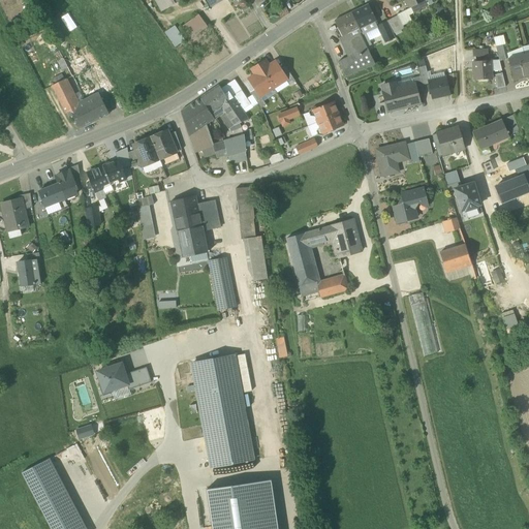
[(155,0),(162,11),(182,0),(155,0)]
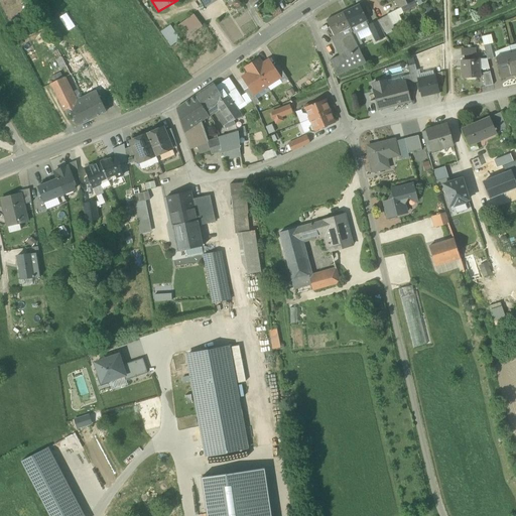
[(395,0),(399,8),(400,8),(401,8),(414,1),(413,0),(395,0)]
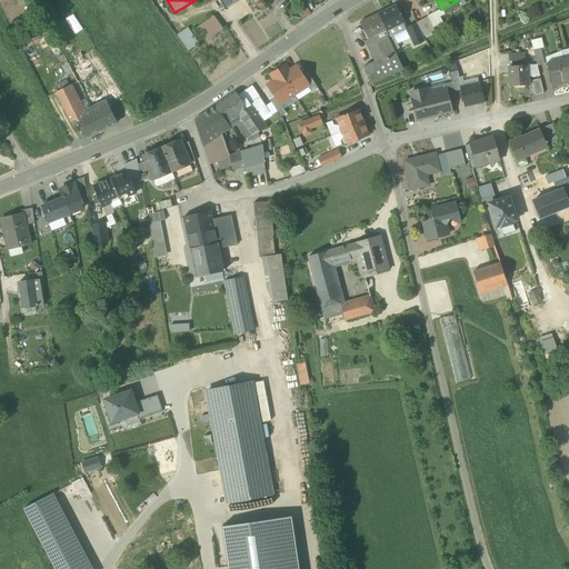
[(512,3),(499,3),(500,17),(513,17),(512,3)]
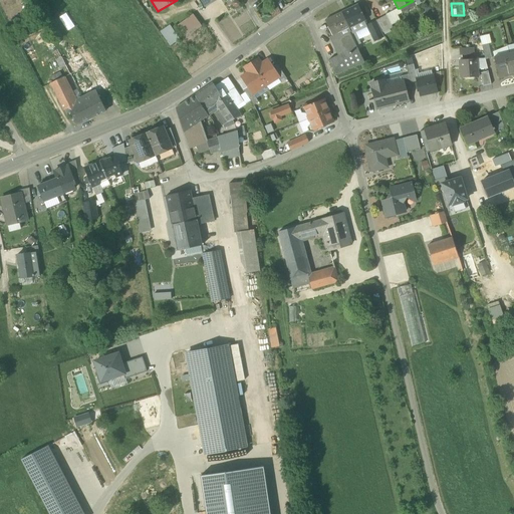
[(357,4),(341,12),(349,28),(364,21),(365,20),(357,4)]
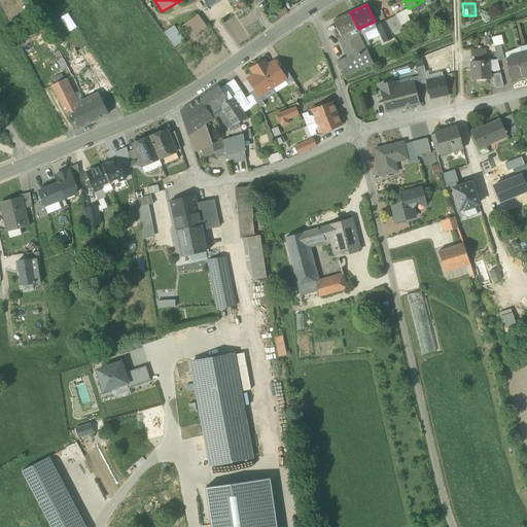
[(36,14),(40,22),(53,14),(48,7),(36,14)]
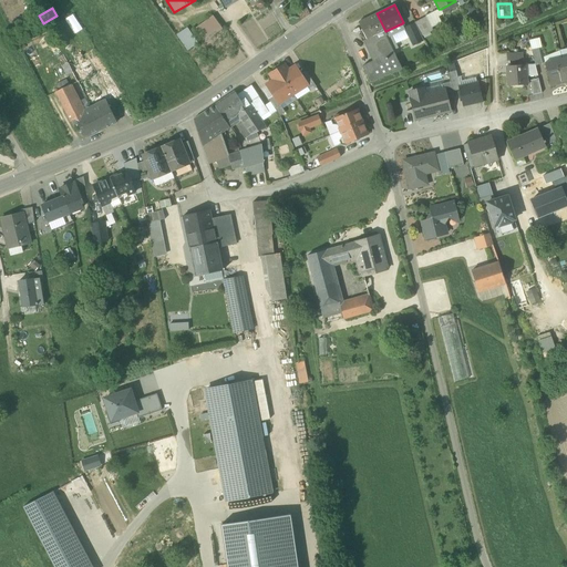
[(439,9),(425,16),(425,17),(426,17),(432,28),(441,22),(439,17),(443,14),(441,9),(440,9),(439,9)]
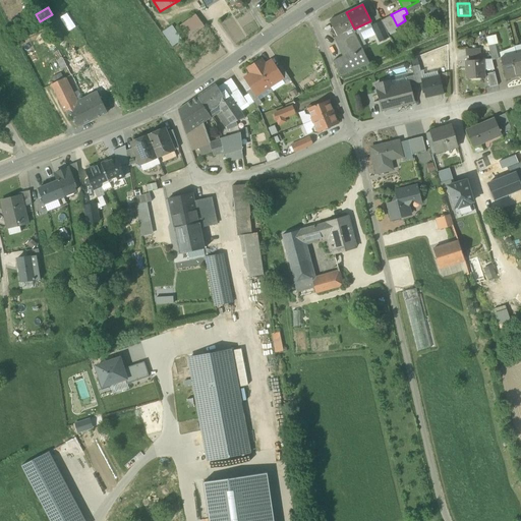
[(67,12),(60,16),(69,31),(76,26),(67,12)]
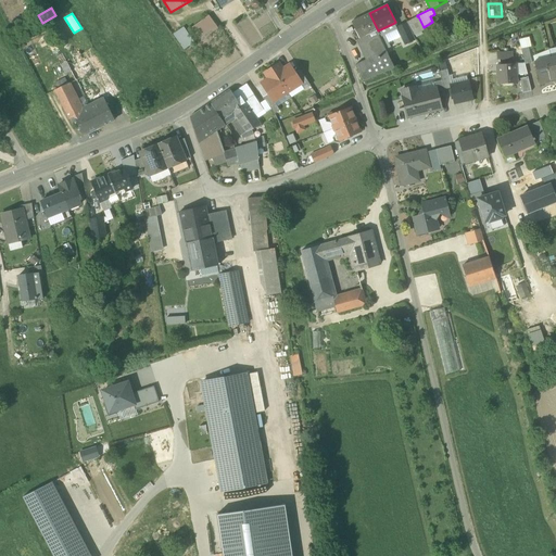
[(361,39),(378,30),(369,13),(352,22),(361,39)]
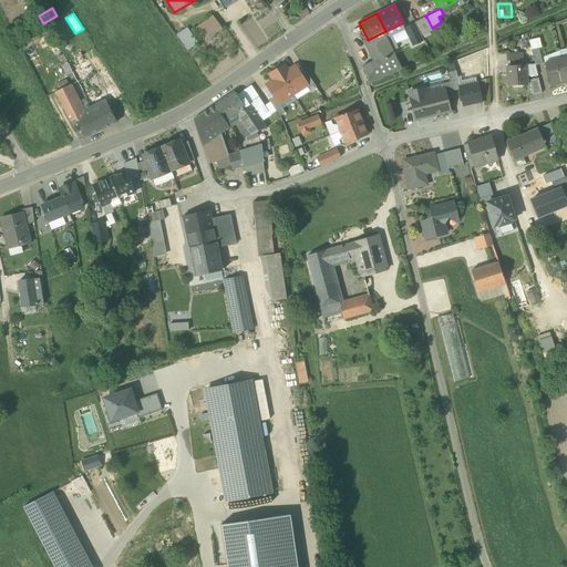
[(195,28),(204,40),(219,29),(210,17),(195,28)]
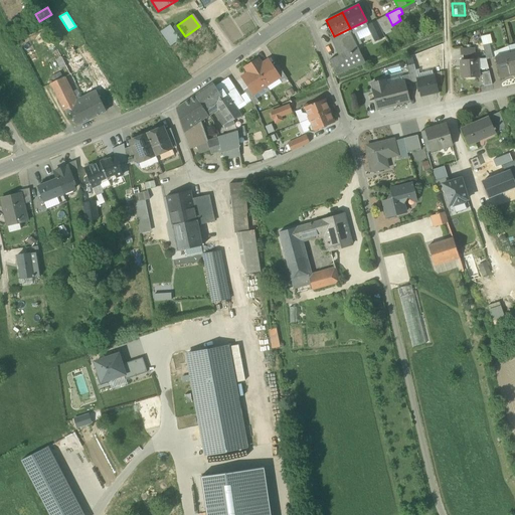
[(386,15),(376,21),(383,33),(393,27),(392,25),(387,15),(386,15)]
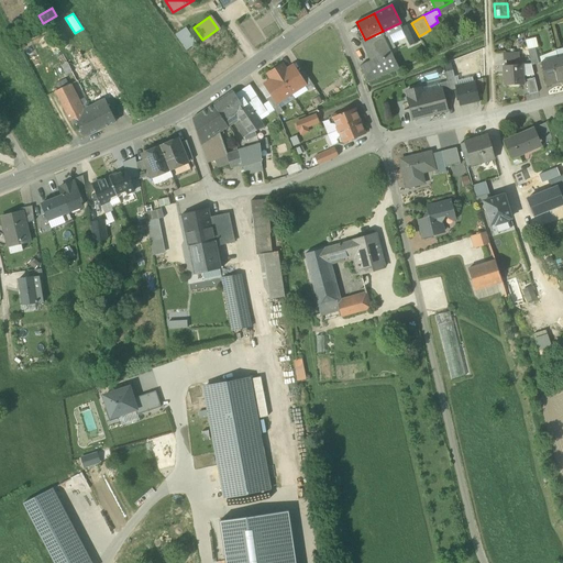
[(385,35),(386,37),(389,35),(401,30),(401,28),(399,23),(383,31),(385,35)]
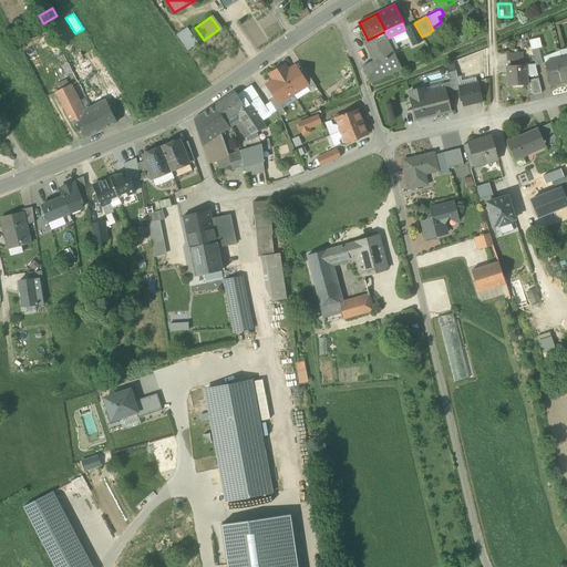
[(414,23),(404,28),(404,30),(409,38),(413,45),(423,41),(414,23)]
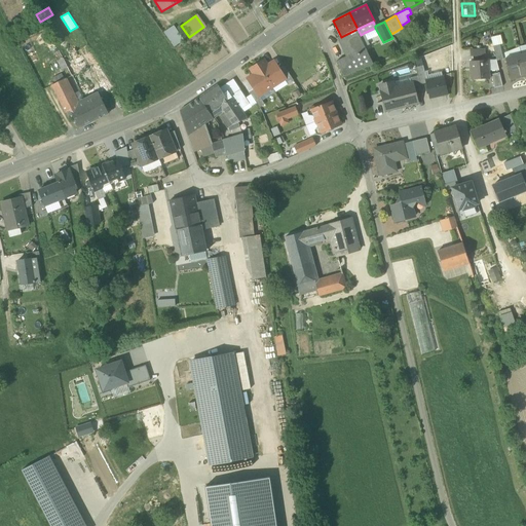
[(165,33),(174,45),(183,39),(174,27),(165,33)]
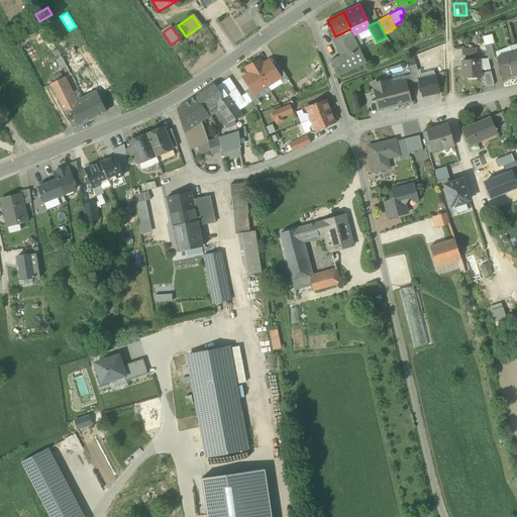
[(357,32),(360,39),(373,34),(369,27),(357,32)]
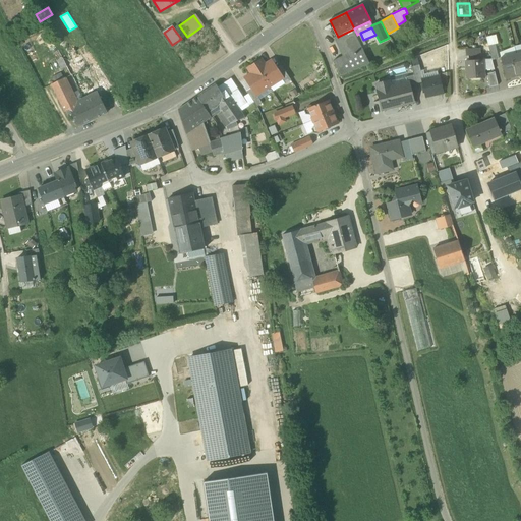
[(354,29),(338,37),(348,58),(362,51),(361,47),(354,34),(356,33),(354,29)]
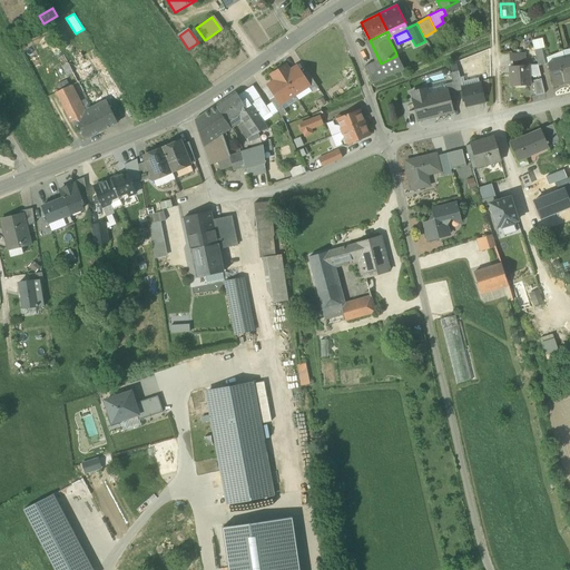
[(395,51),(400,49),(397,43),(394,36),(391,38),(390,36),(387,37),(395,51)]
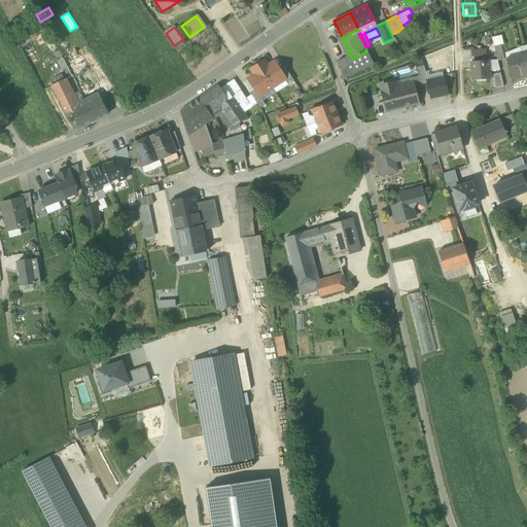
[(494,46),(501,44),(503,44),(501,35),(492,38),(494,46)]
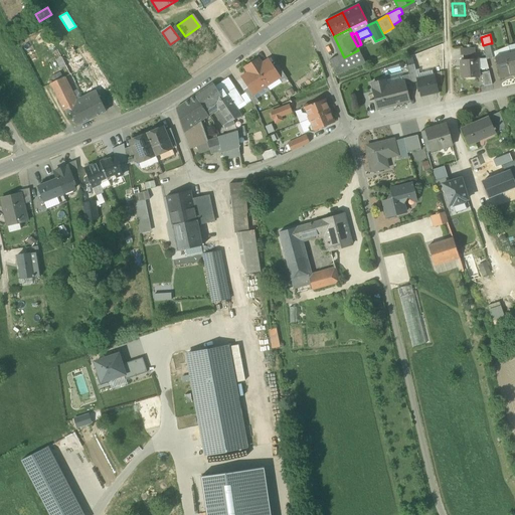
[(365,63),(358,50),(344,57),(334,36),(328,38),(335,53),(328,57),(334,75),(365,63)]
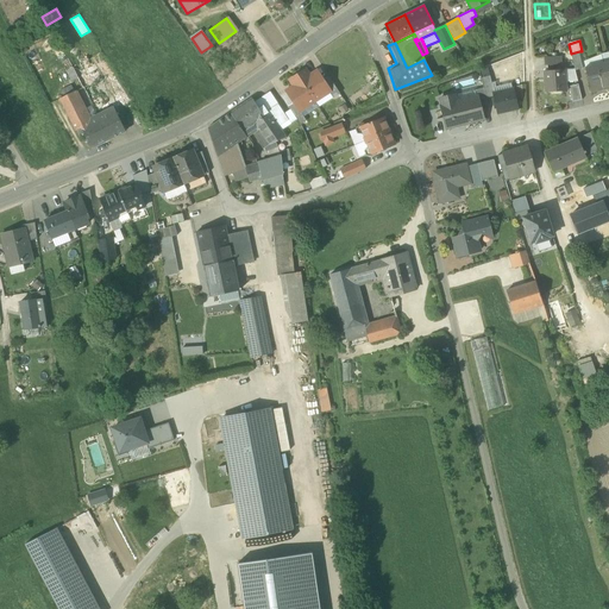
[(575,69),(575,70),(584,68),(579,51),(571,54),(575,69)]
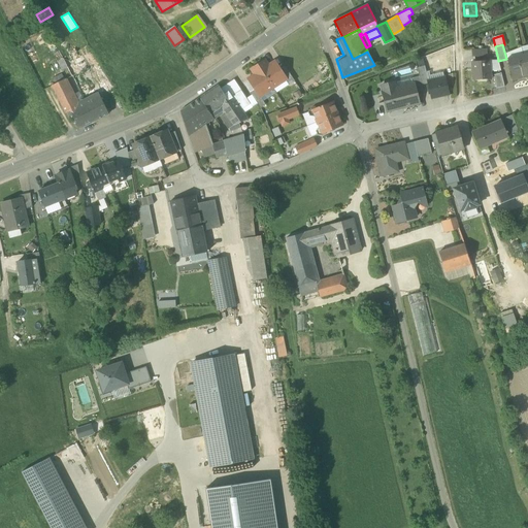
[(507,60),(524,56),(522,46),(506,54),(507,60)]
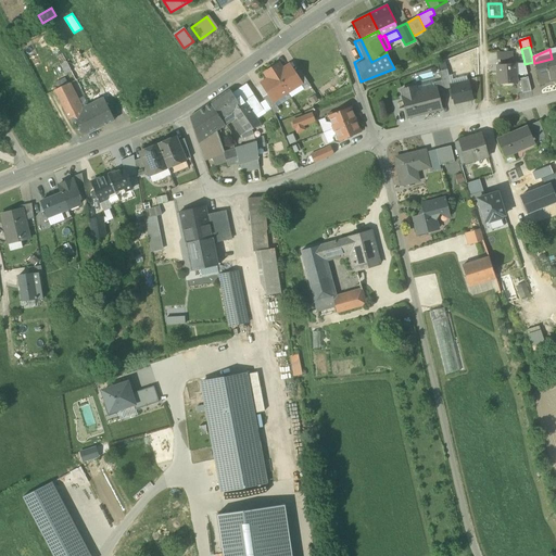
[(86,57),(78,60),(84,71),(91,67),(86,57)]
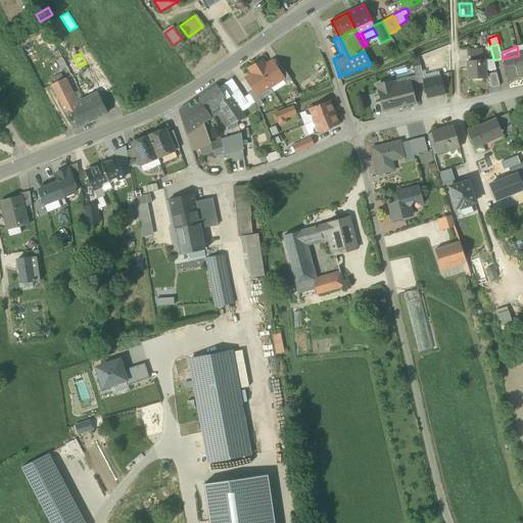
[(508,78),(522,73),(519,55),(503,59),(508,78)]
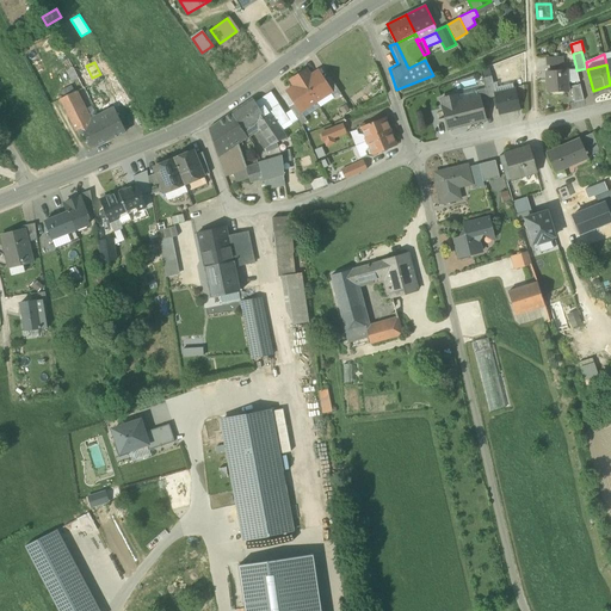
[(318,72),(325,81),(331,78),(323,67),(318,71),(318,72)]
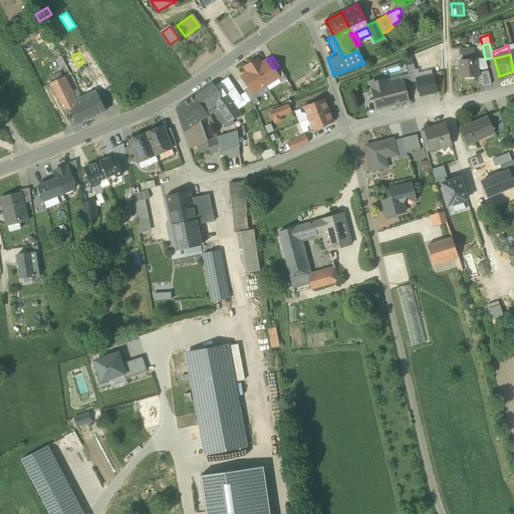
[(407,66),(414,64),(412,57),(405,59),(407,66)]
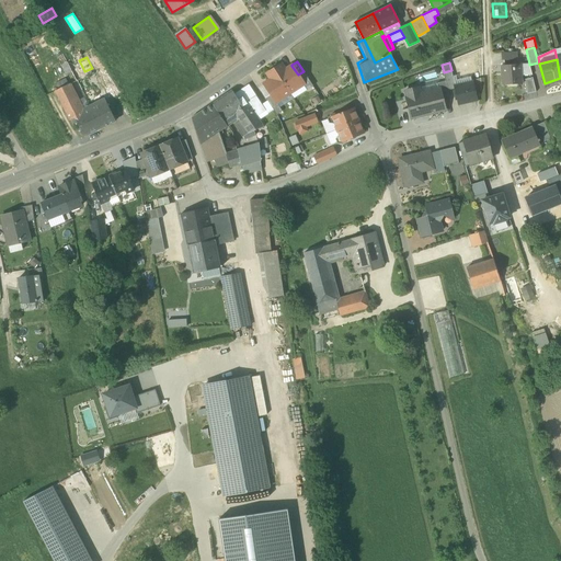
[(522,83),(522,76),(521,64),(501,66),(503,66),(504,72),(502,72),(503,86),(522,83)]
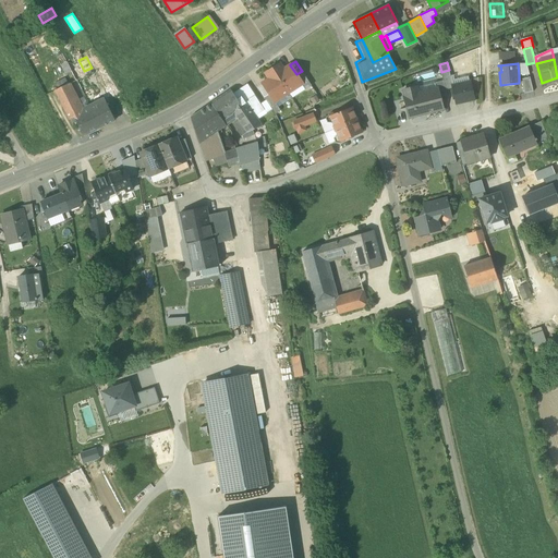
[(526,63),(518,63),(519,75),(530,74),(526,64),(526,63)]
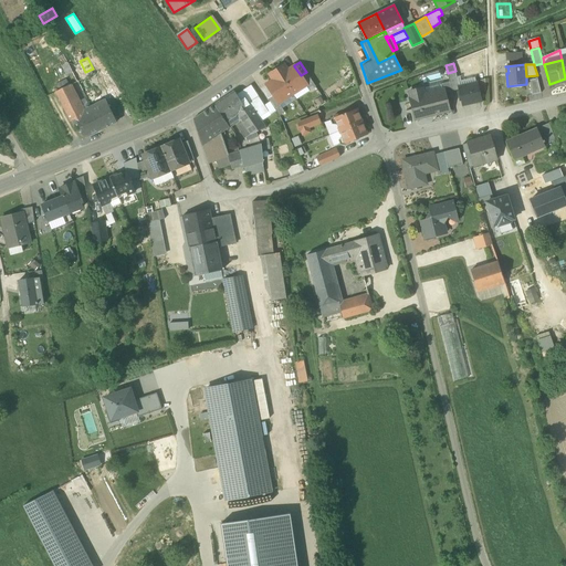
[(283,66),(276,70),(293,94),(305,85),(306,85),(301,75),(294,66),(286,72),(283,66)]
